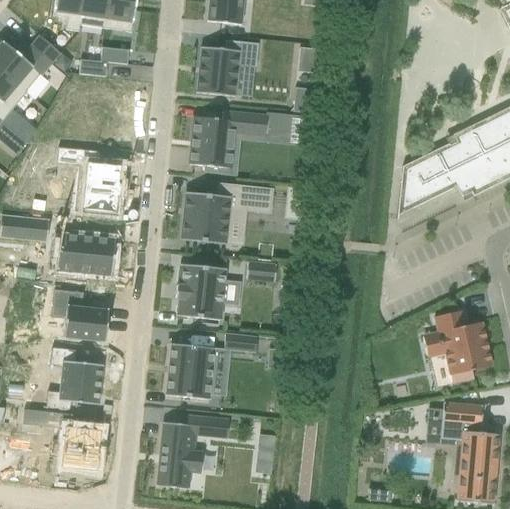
[(55,0),(53,15),(68,17),(66,28),(78,30),(83,0),(55,0)]
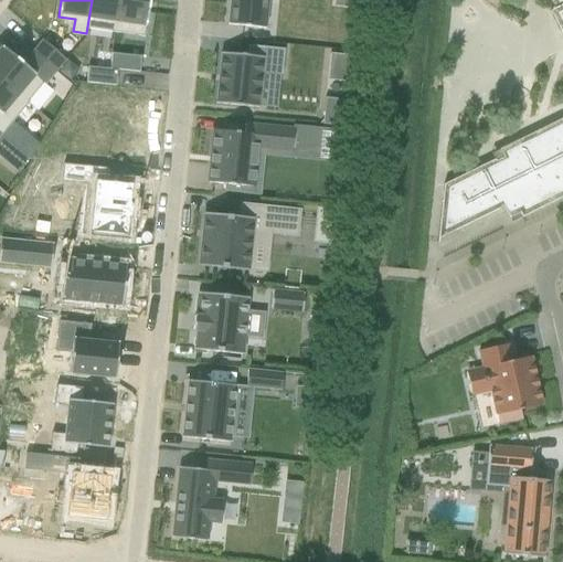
[(92,0),(86,33),(87,33),(88,27),(116,30),(120,0),(92,0)]
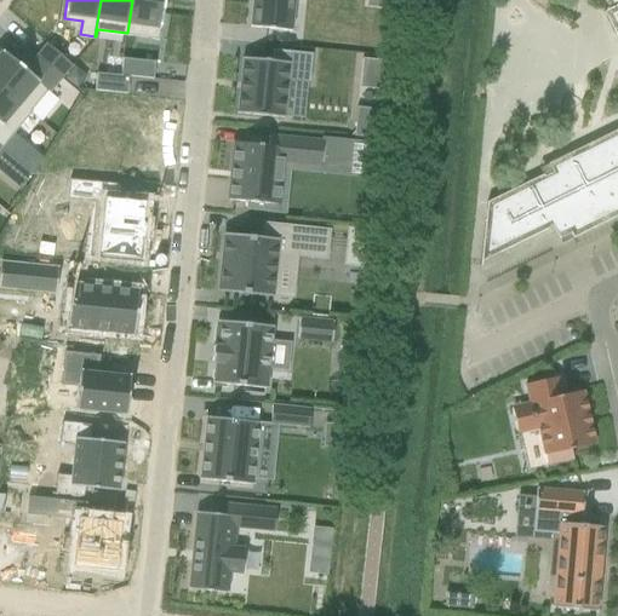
[(132,0),(127,33),(160,38),(164,9),(165,9),(166,0),(132,0)]
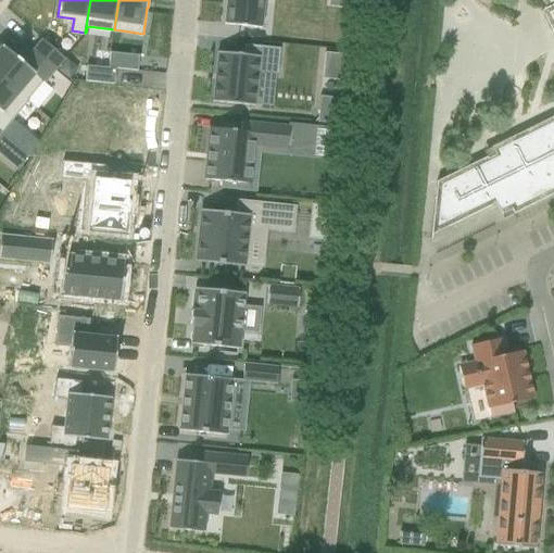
[(228,0),(226,22),(263,26),(265,0),(228,0)]
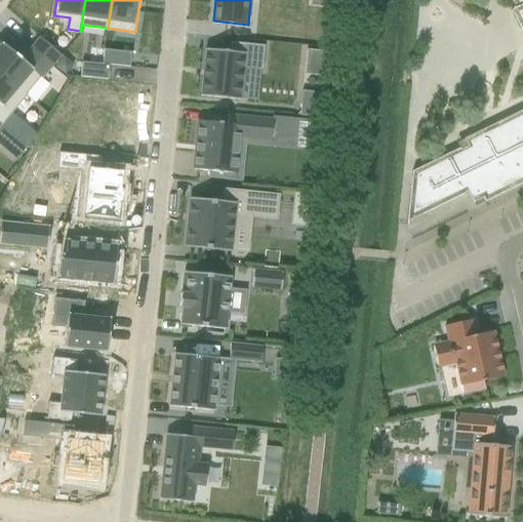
[(513,0),(522,17),(517,19),(522,31),(522,108),(465,136),(469,144),(461,148),(460,146),(413,169),(407,224),(408,223),(409,218),(469,190),(474,201),(484,196),(485,200),(522,181),(522,0),(513,0)]
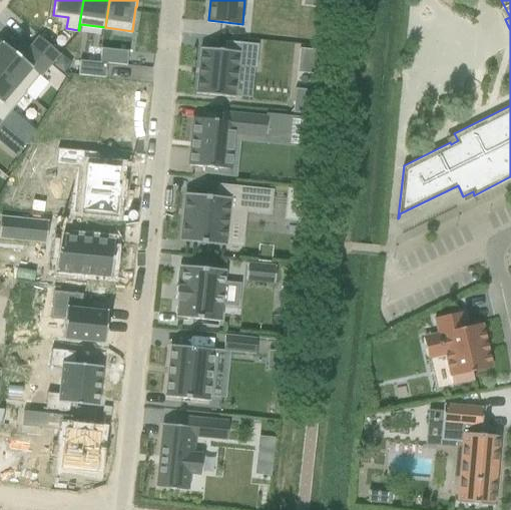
[(40,34),(31,45),(51,62),(61,51),(40,34)]
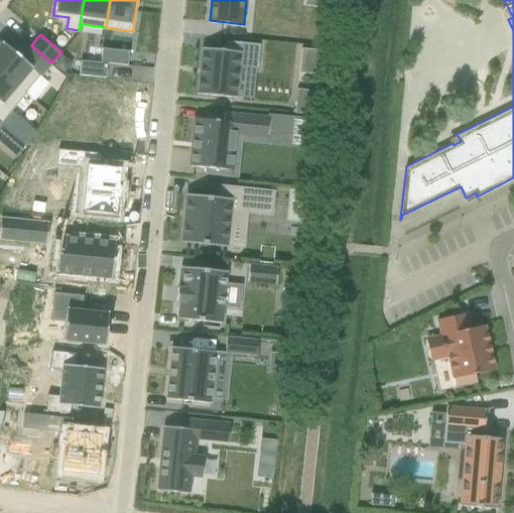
[(203,46),(199,92),(237,96),(240,63),(258,66),(261,42),(228,39),(227,48),(203,46)]
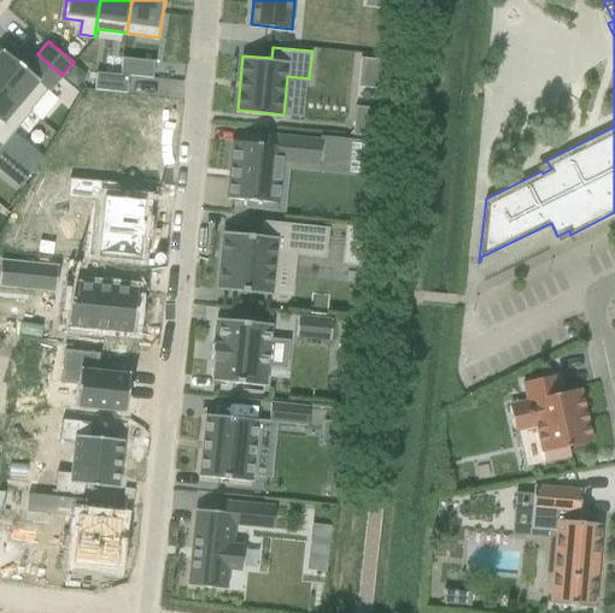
[(4,48),(0,52),(0,82),(33,110),(34,108),(31,107),(48,88),(50,89),(62,75),(37,54),(27,68),(4,48)]
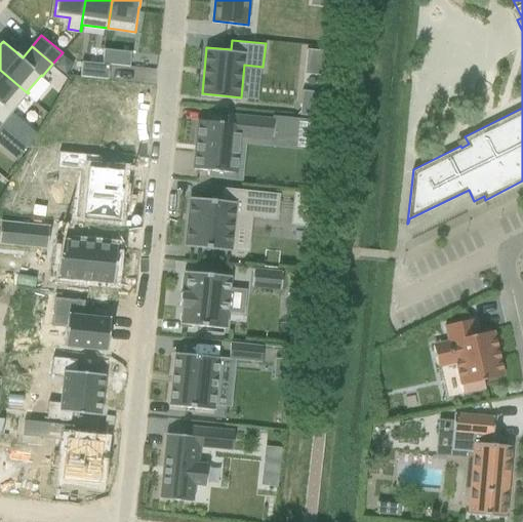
[(105,47),(104,62),(111,63),(130,65),(132,50),(105,47)]
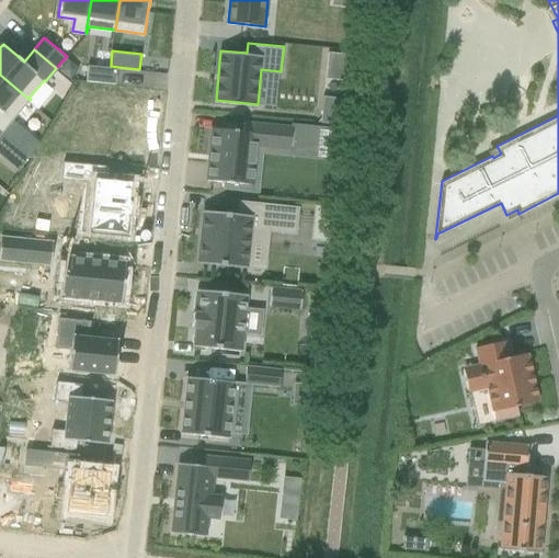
[(89,64),(87,80),(116,82),(118,67),(111,66),(89,64)]
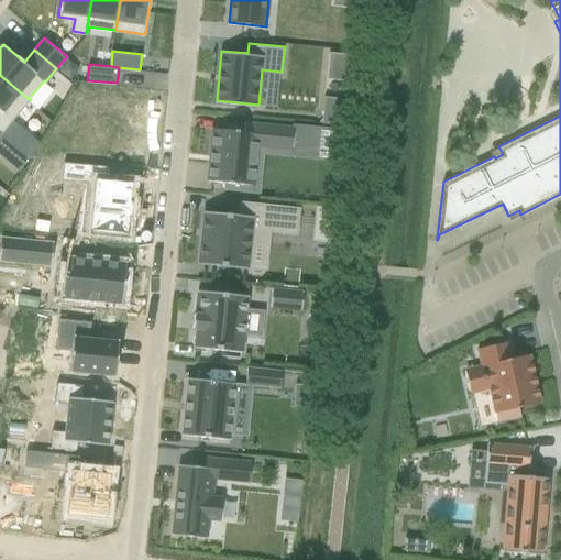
[(0,75),(0,130),(2,132),(30,100),(0,75)]
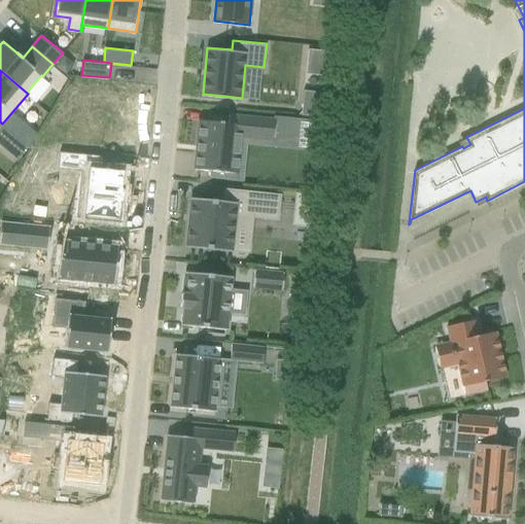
[(305,89),(302,113),(318,115),(321,91),(305,89)]
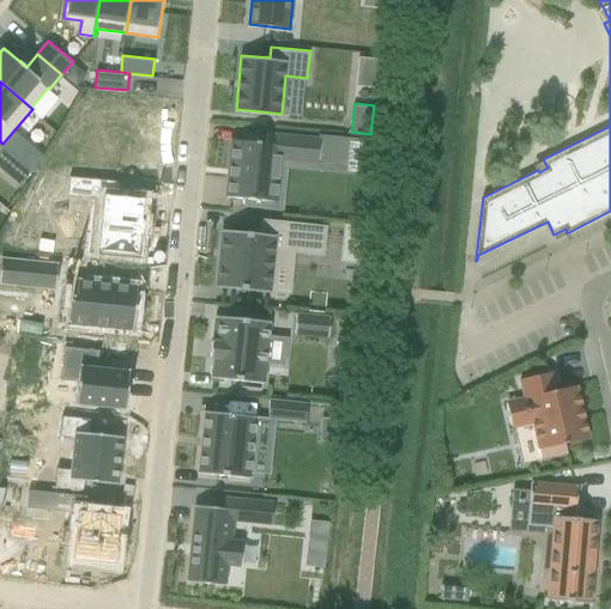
[(74,152),(72,175),(121,180),(144,182),(145,168),(151,168),(157,109),(116,105),(110,156),(74,152)]
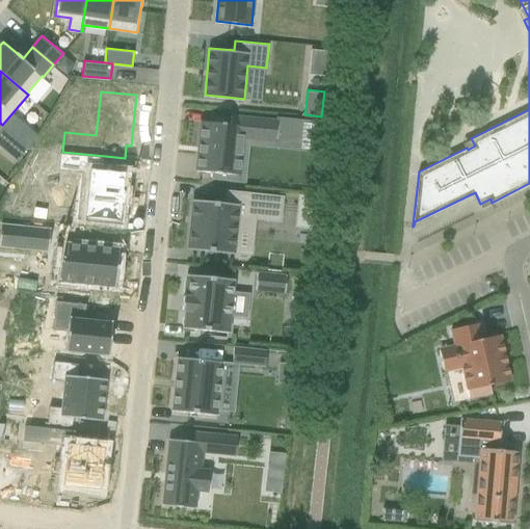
[(197,167),(196,169),(213,172),(213,178),(240,180),(244,136),(275,139),(277,120),(276,118),(232,114),(231,123),(202,120),(199,157),(197,167)]
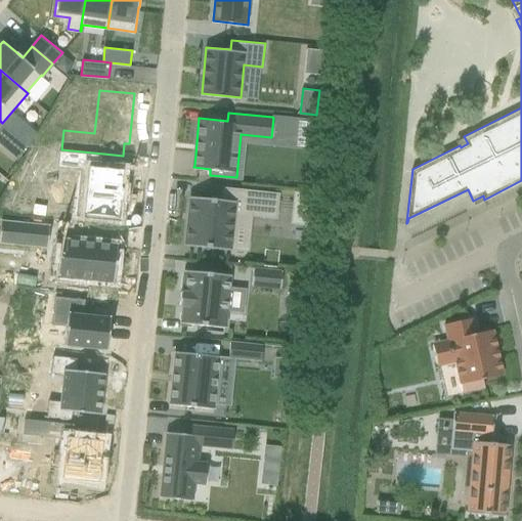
[(60,149),(58,167),(83,169),(78,213),(119,217),(121,200),(123,200),(125,186),(122,185),(124,168),(101,166),(103,154),(60,149)]
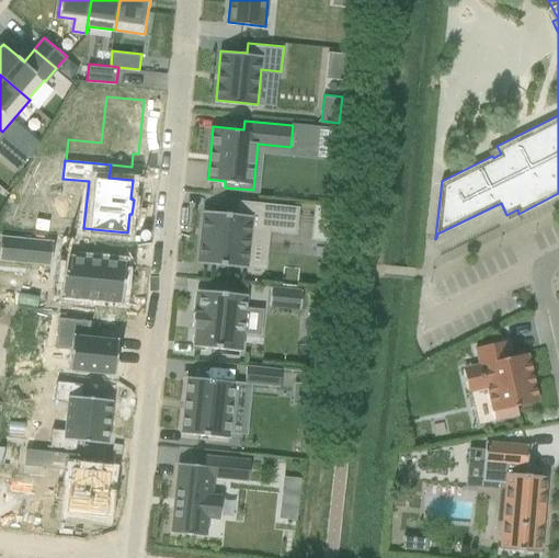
[(205,209),(200,262),(248,266),(251,227),(297,231),(299,206),(239,200),(238,213),(205,209)]
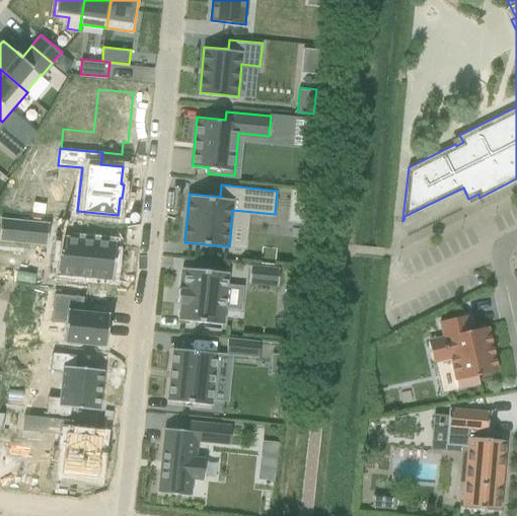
[(292,188),(288,220),(303,221),(306,190),(292,188)]
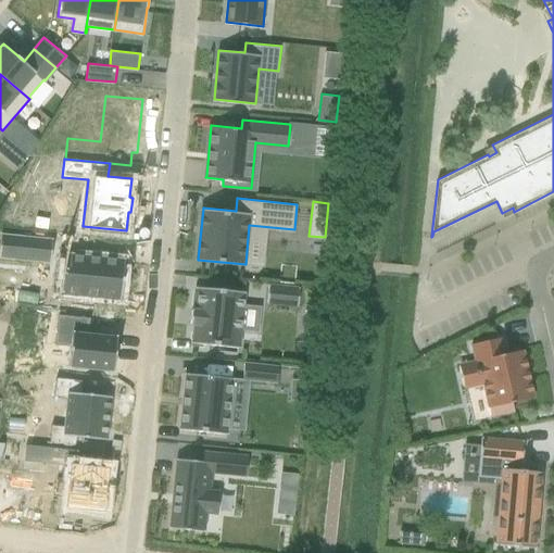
[(2,233),(0,250),(0,254),(51,260),(53,238),(2,233)]
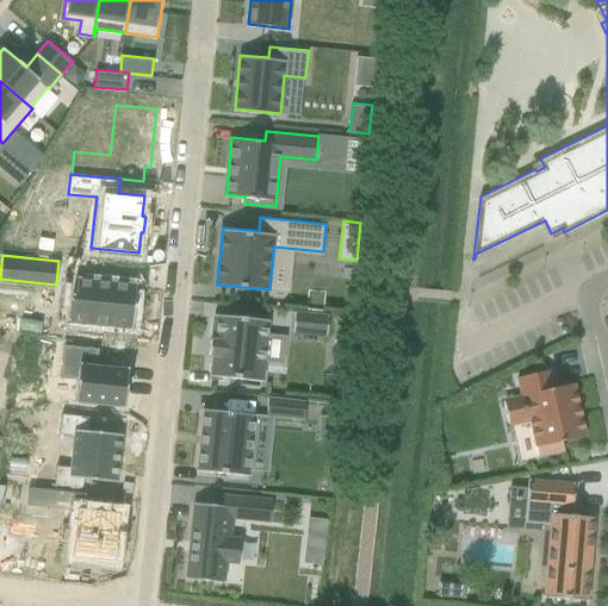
[(72,276),(67,319),(134,326),(138,283),(72,276)]
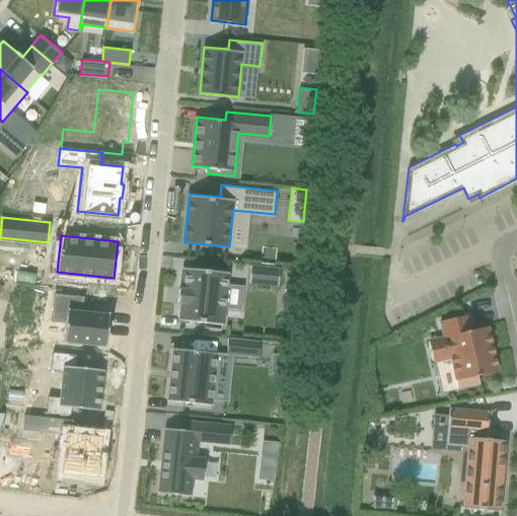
[(251,265),(249,281),(279,284),(280,268),(251,265)]
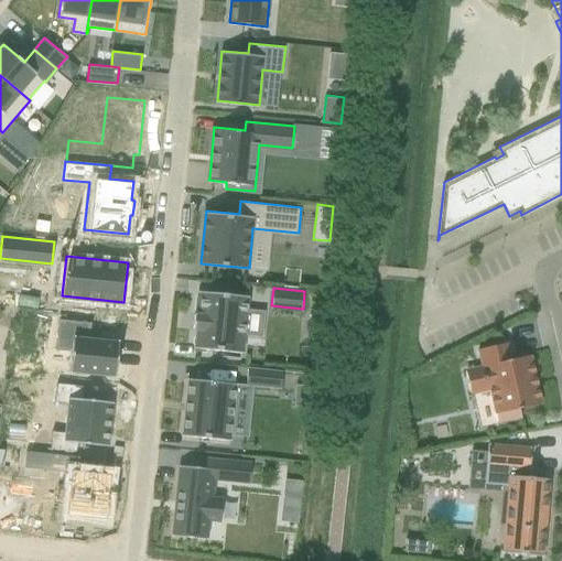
[(195,313),(194,326),(198,327),(196,347),(241,352),(242,352),(248,294),(200,290),(197,313),(195,313)]
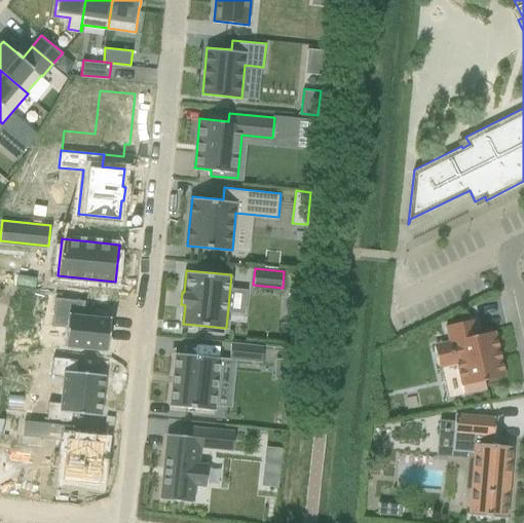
[(57,297),(53,324),(68,325),(66,344),(109,349),(112,318),(84,314),(85,300),(57,297)]
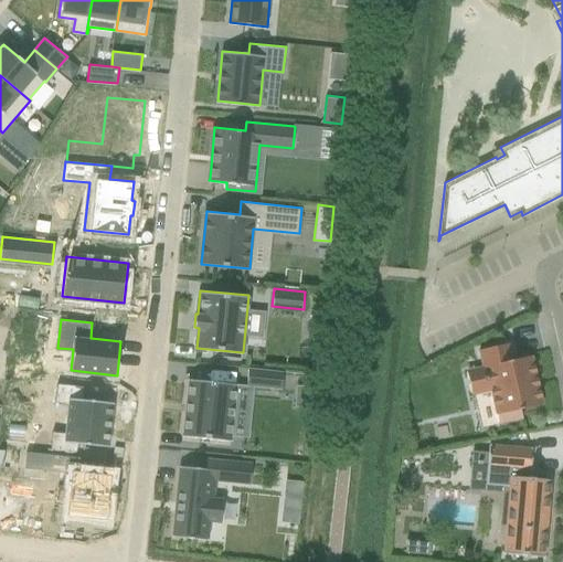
[(492,389),(500,422),(523,416),(521,407),(543,402),(532,354),(514,358),(511,341),(480,349),(489,389),(492,389)]
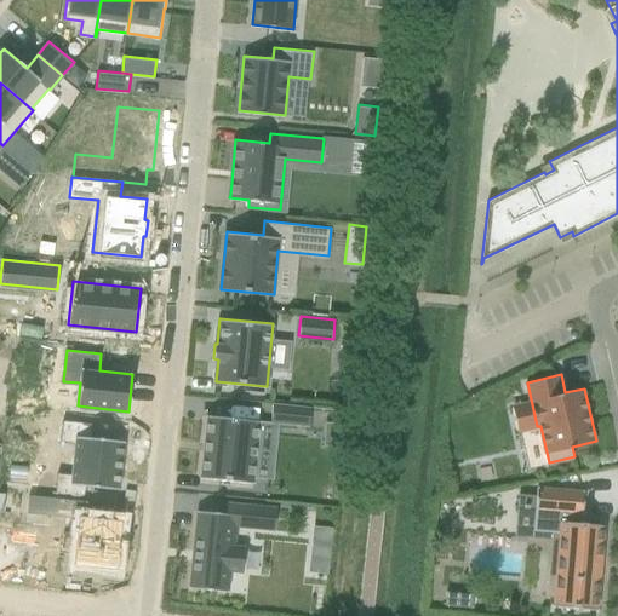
[(274,402),(272,421),(310,425),(313,406),(274,402)]
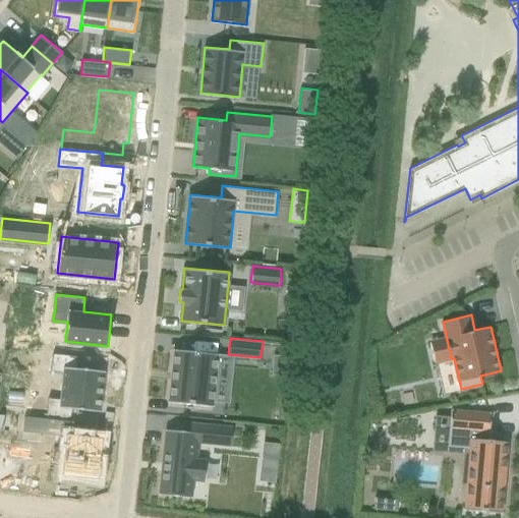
[(174,348),(169,401),(214,405),(219,353),(174,348)]
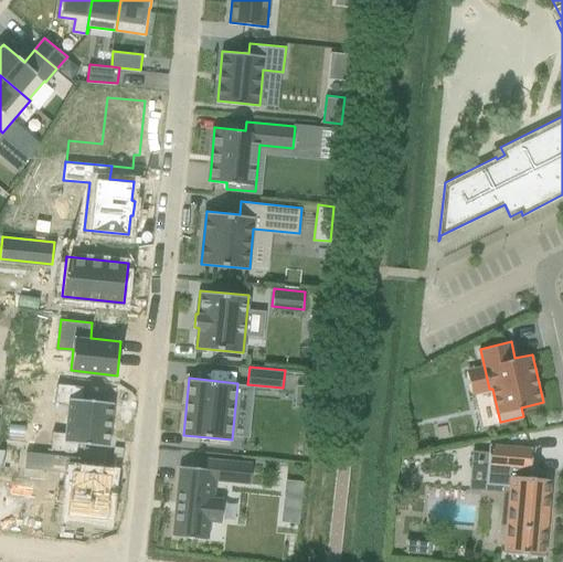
[(53,431),(51,448),(77,452),(78,443),(109,445),(114,402),(83,399),(84,385),(59,382),(56,401),(70,403),(66,432),(53,431)]
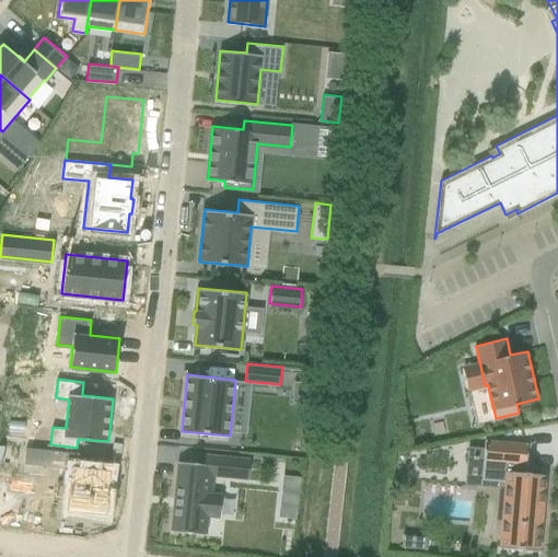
[(525,464),(526,464),(529,443),(486,440),(483,478),(506,480),(500,547),(541,550),(547,474),(525,472),(525,464)]
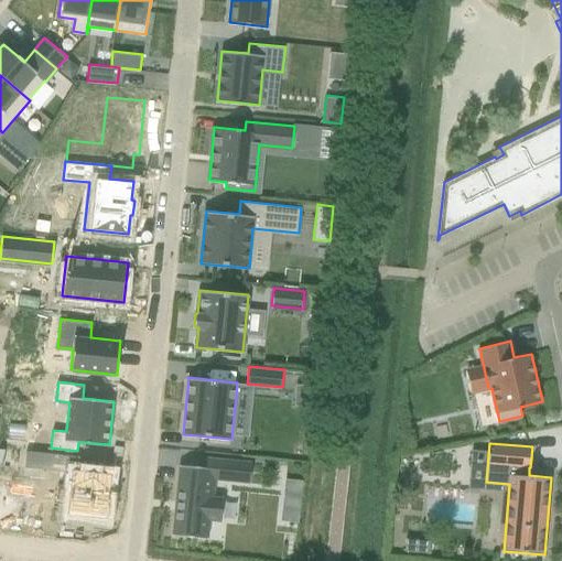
[(28,450),(25,466),(73,471),(68,513),(107,517),(111,473),(79,470),(80,455),(28,450)]
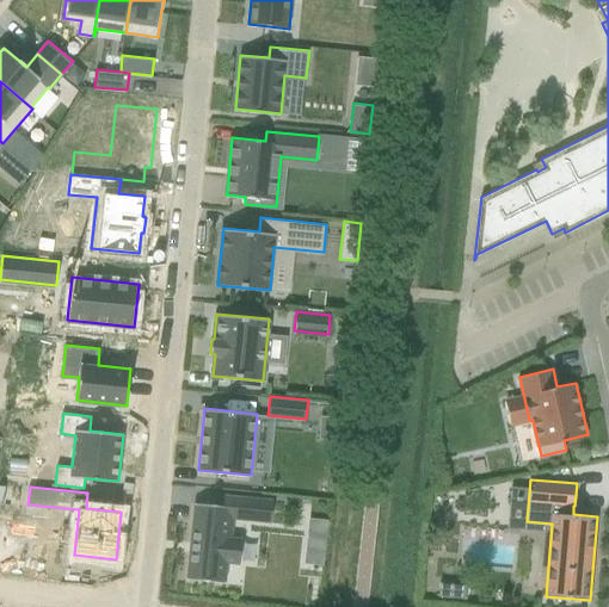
[(195,502),(188,578),(226,582),(228,562),(239,563),(243,537),(232,537),(234,518),(259,520),(260,497),(225,494),(223,505),(195,502)]
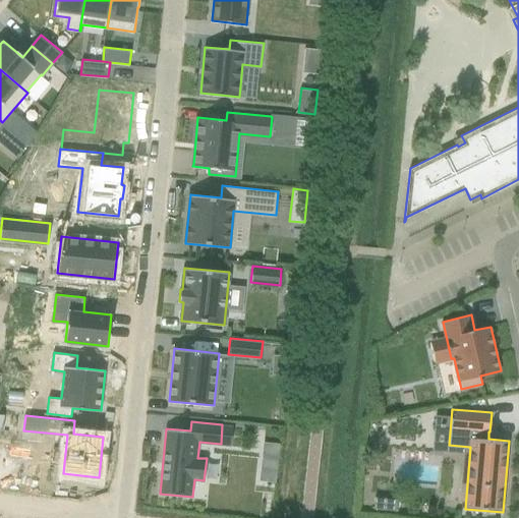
[(376,496),(375,508),(398,510),(399,498),(376,496)]
